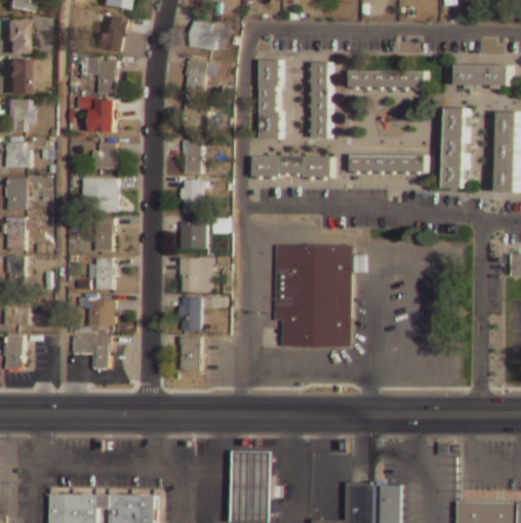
[(33,0),(31,11),(7,7),(8,0),(33,0)]
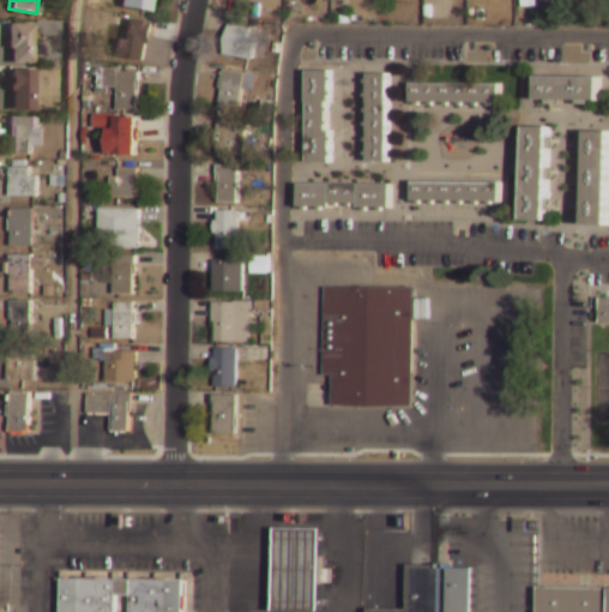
[(149,0),(148,11),(120,6),(121,0),(149,0)]
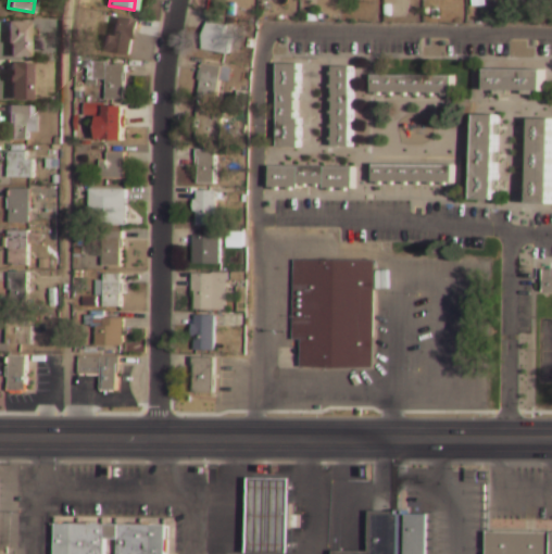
[(115,17),(135,21),(133,28),(130,28),(126,53),(110,50),(115,17)]
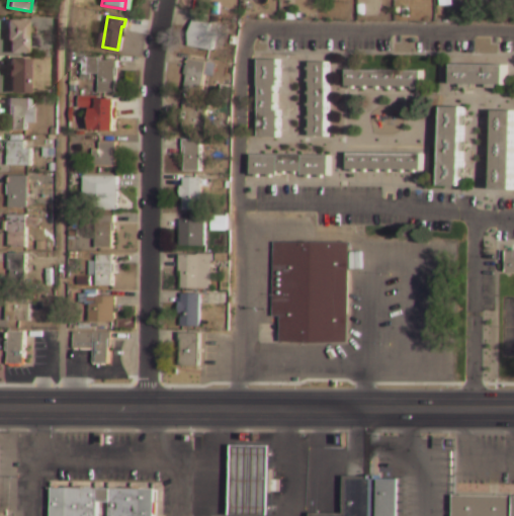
[(5,19),(26,19),(27,53),(8,53),(8,39),(5,39),(5,19)]
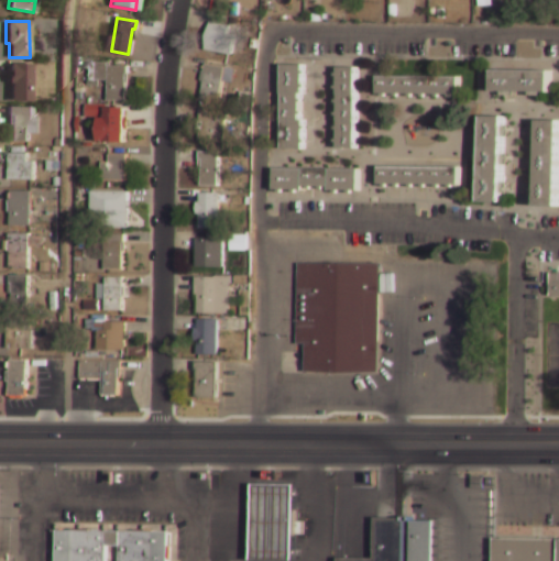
[(208,21),(236,25),(231,54),(203,50),(208,21)]
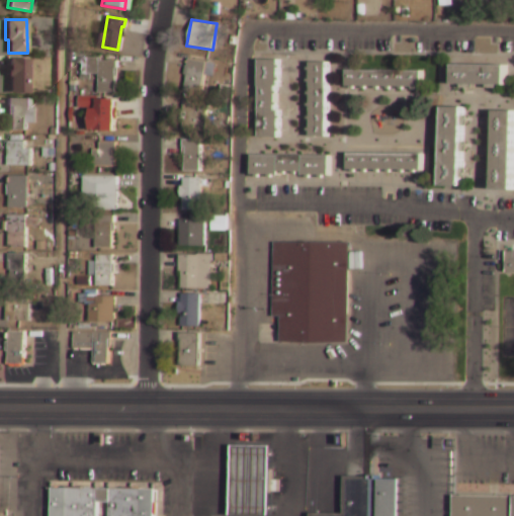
[(7,66),(9,66),(9,59),(27,59),(27,91),(10,91),(10,75),(7,75),(7,66)]
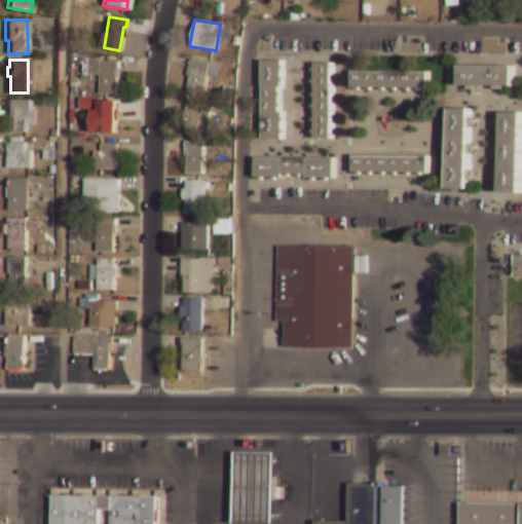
[(188,75),(185,75),(189,60),(208,63),(202,95),(185,91),(188,75)]
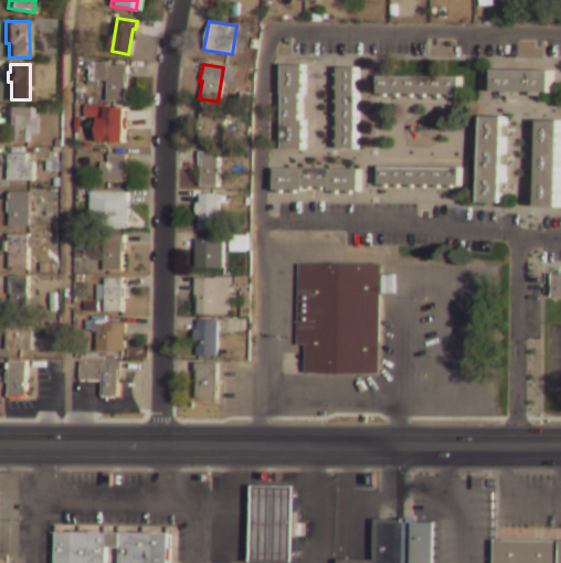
[(278,64),(299,64),(299,148),(278,148),(278,64)]
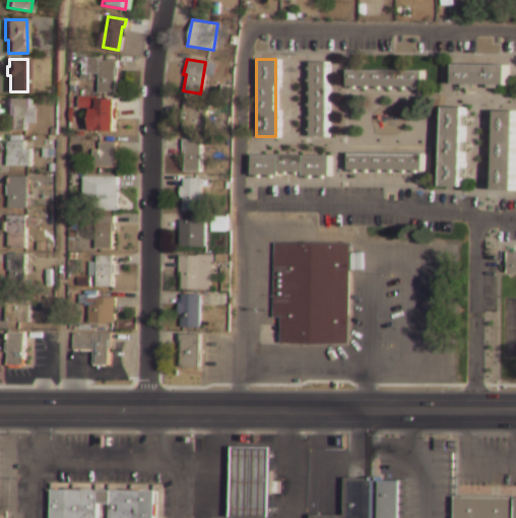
[(97,61),(116,61),(116,67),(114,67),(114,92),(97,92),(97,61)]
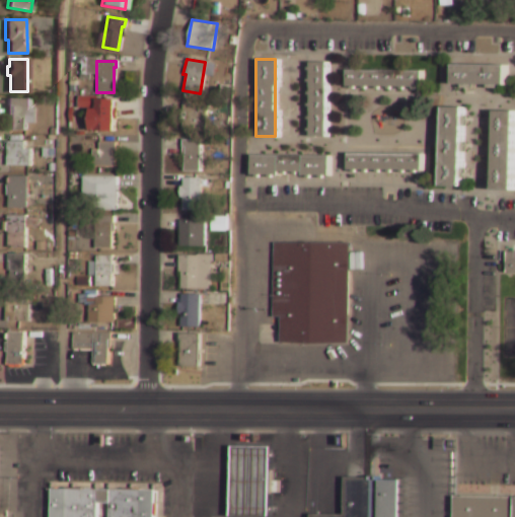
[(309,61),(324,61),(325,135),(309,135),(309,61)]
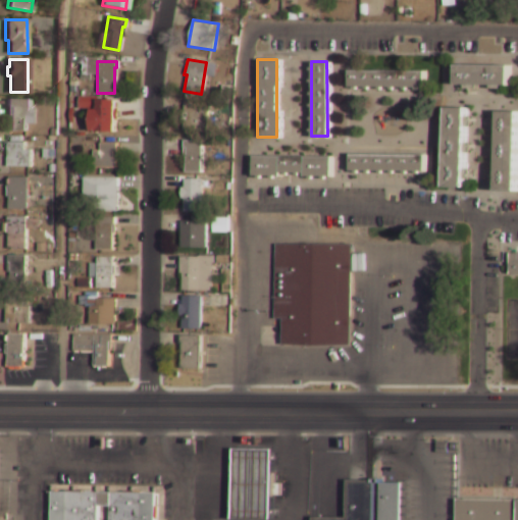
[(454,64),(507,64),(507,84),(454,84),(454,64)]
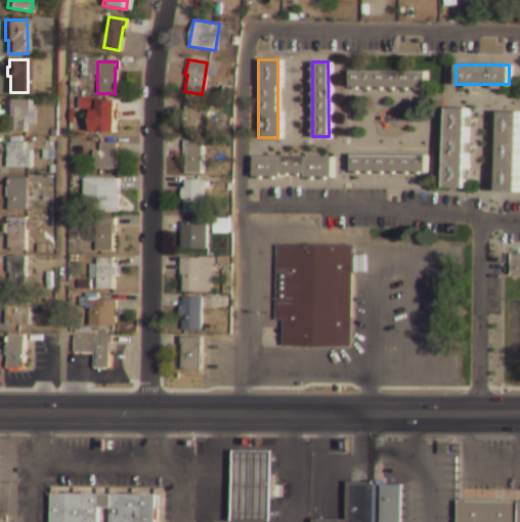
[(348,71),(423,70),(423,87),(348,87),(348,71)]
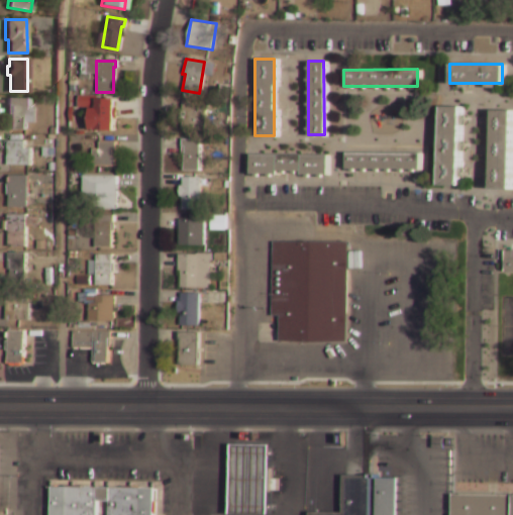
[(3,105),(6,105),(6,98),(23,98),(23,129),(8,129),(8,113),(4,113),(3,105)]
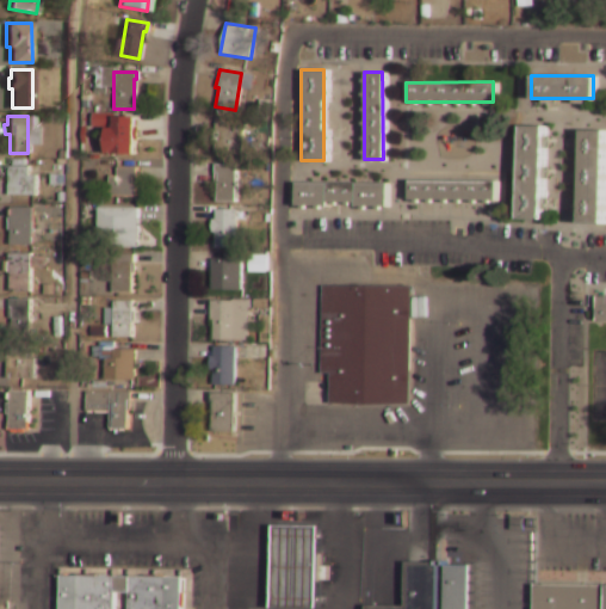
[(113,117),(135,117),(135,155),(113,155),(113,117)]
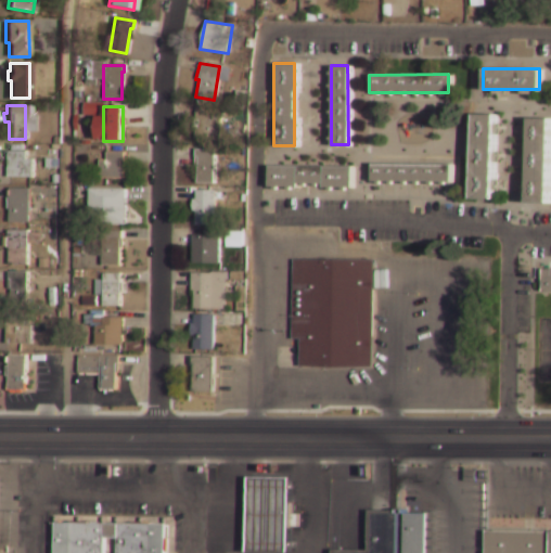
[(193,111),(212,111),(212,119),(219,119),(219,138),(193,138),(193,111)]
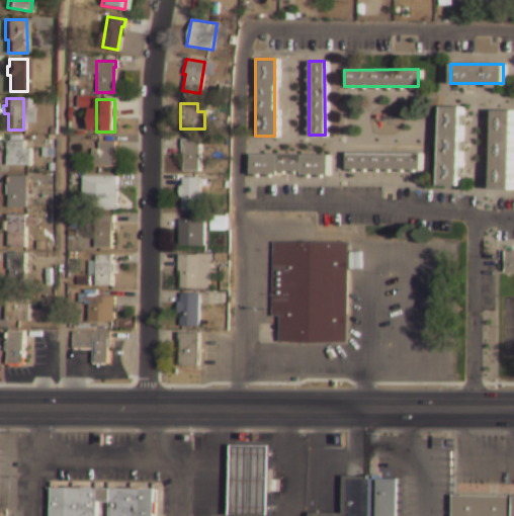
[(438,105),(457,105),(457,184),(438,184),(438,105)]
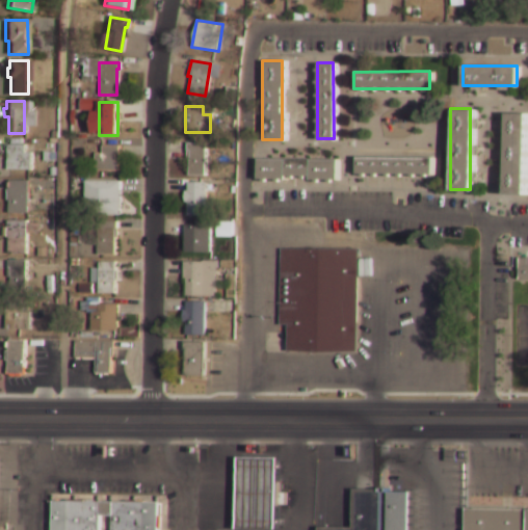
[(504,112),(525,112),(525,193),(504,193),(504,112)]
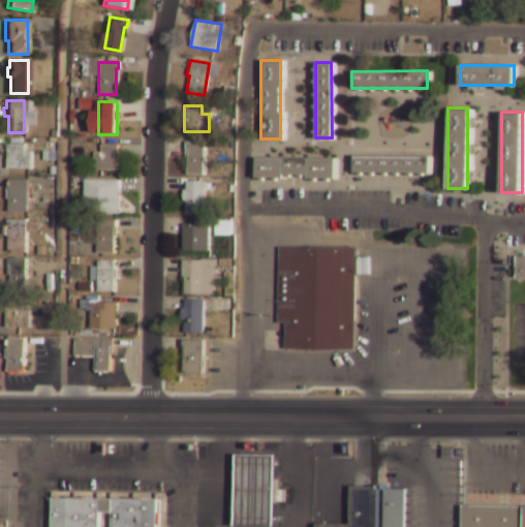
[(184,142),(203,142),(203,175),(187,175),(187,157),(184,157),(184,142)]
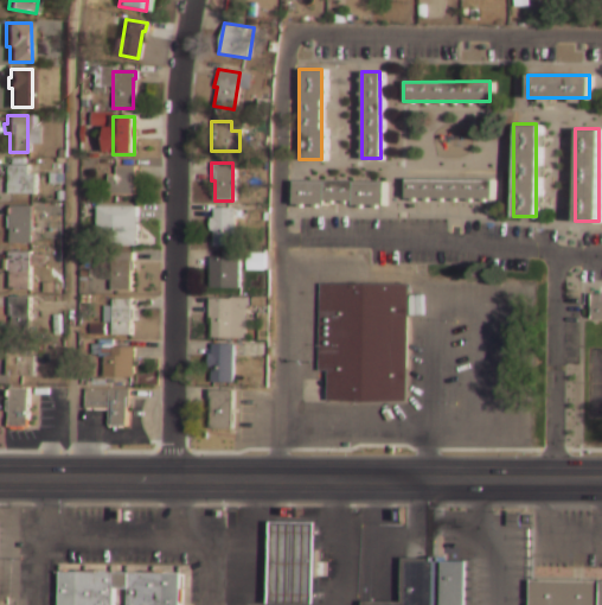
[(6,164),(26,164),(26,174),(34,174),(34,192),(7,193),(6,164)]
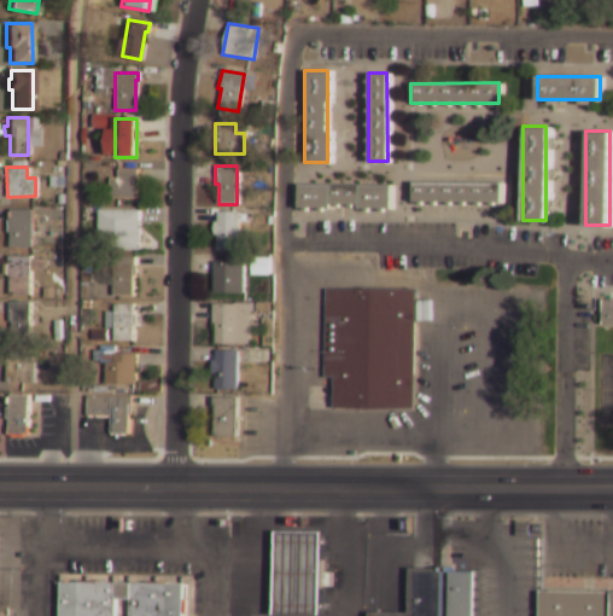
[(109,179),(117,178),(117,169),(136,169),(136,198),(109,198),(109,179)]
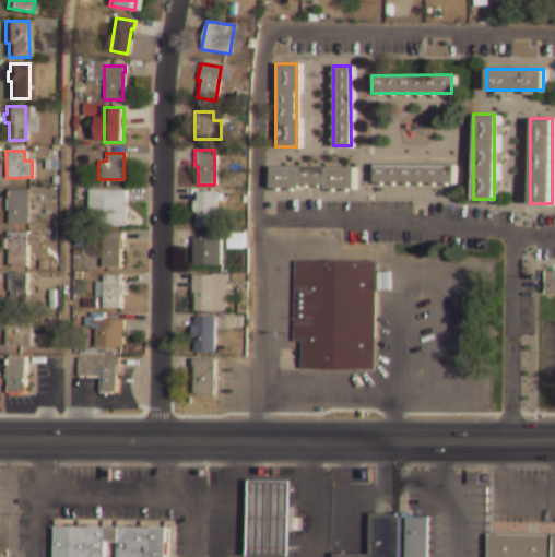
[(372,164),(452,164),(452,181),(372,181),(372,164)]
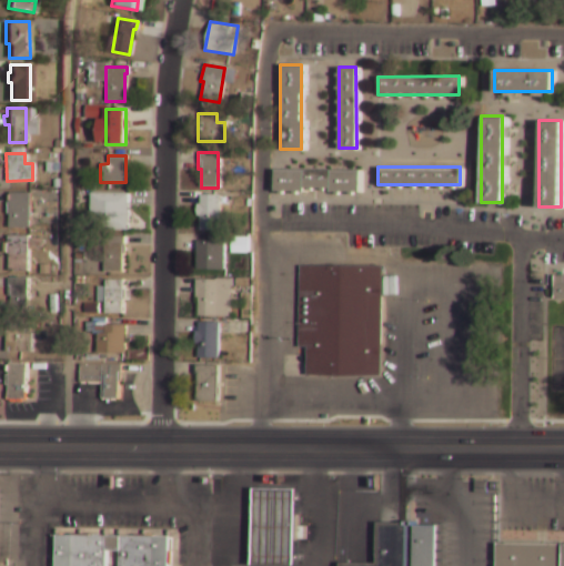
[(272,168),(354,168),(355,189),(272,189),(272,168)]
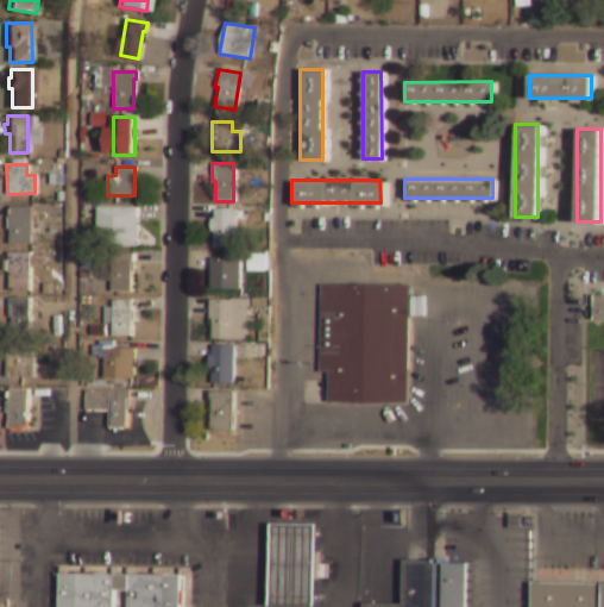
[(6,217),(10,217),(10,207),(31,206),(31,244),(10,244),(10,225),(6,225),(6,217)]
